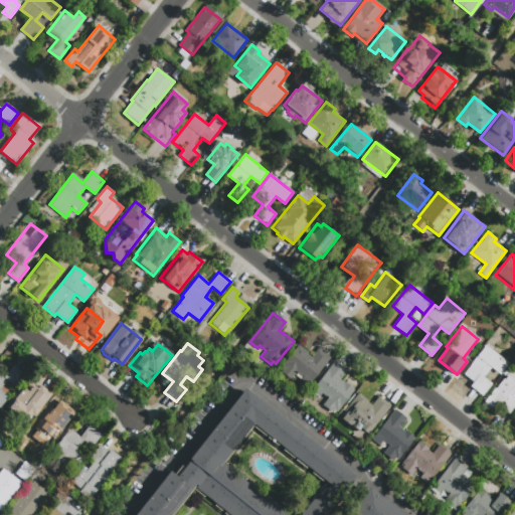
[(486,344),(509,363),(500,374),(491,367),(483,377),(492,384),(483,395),(471,385),(474,381),(464,373),(471,365),(470,364),(486,344)]
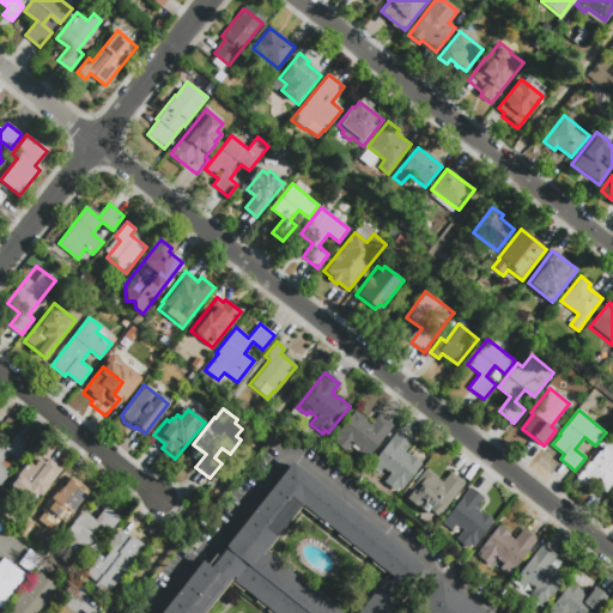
[(378,414),(393,425),(364,461),(354,454),(359,448),(352,443),(346,451),(334,442),(337,438),(334,436),(354,411),(366,419),(365,420),(370,425),(378,414)]
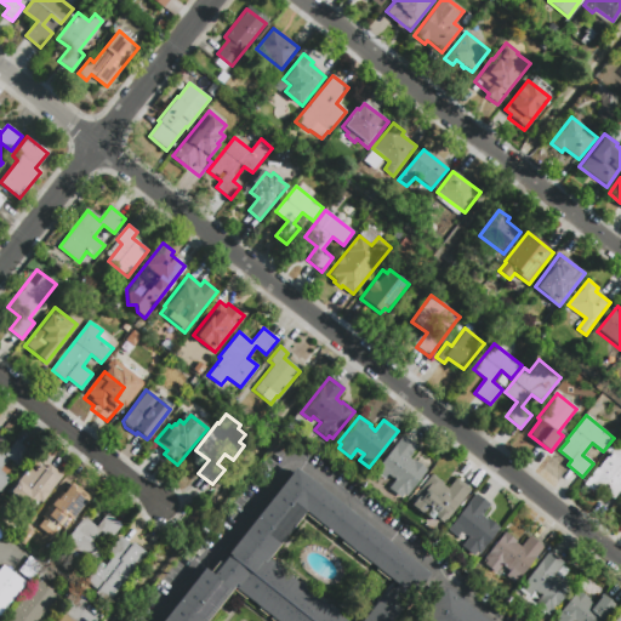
[(403,436),(417,446),(409,457),(414,461),(415,460),(427,469),(406,496),(404,494),(402,497),(389,488),(396,480),(388,474),(385,479),(375,472),(403,436)]
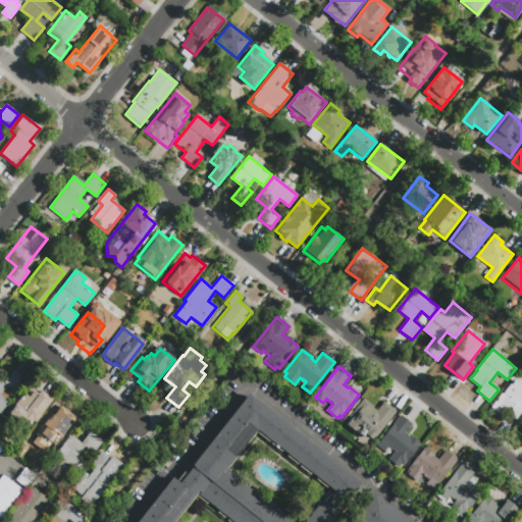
[(0,377),(4,381),(13,370),(24,379),(15,392),(8,385),(0,395),(0,397),(7,403),(0,411),(0,377)]
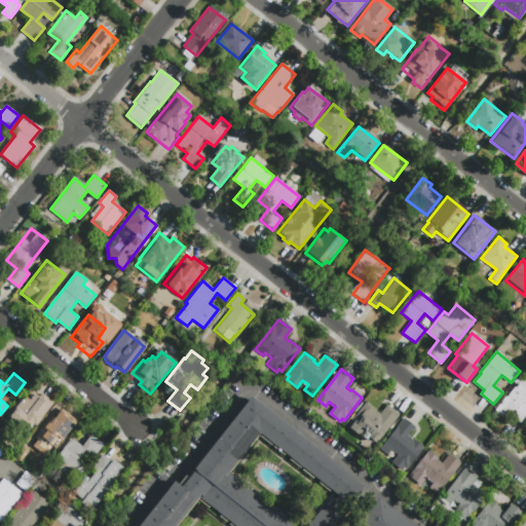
[(521,379),(525,383),(525,415),(520,423),(512,417),(516,412),(512,410),(504,418),(493,410),(504,397),(505,398),(521,379)]
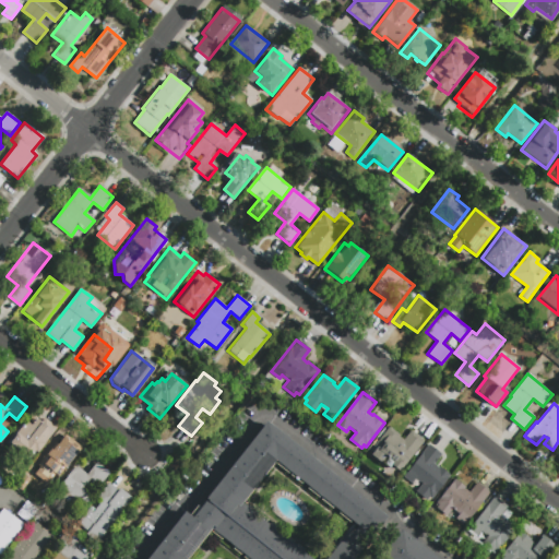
[(34,411),(50,424),(47,428),(54,432),(43,445),(38,442),(25,459),(8,445),(34,411)]
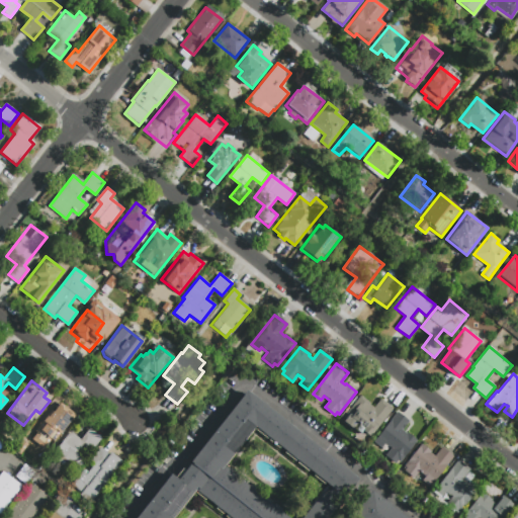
[(265,517),(191,460),(245,392),(354,477),(322,517),(265,517)]
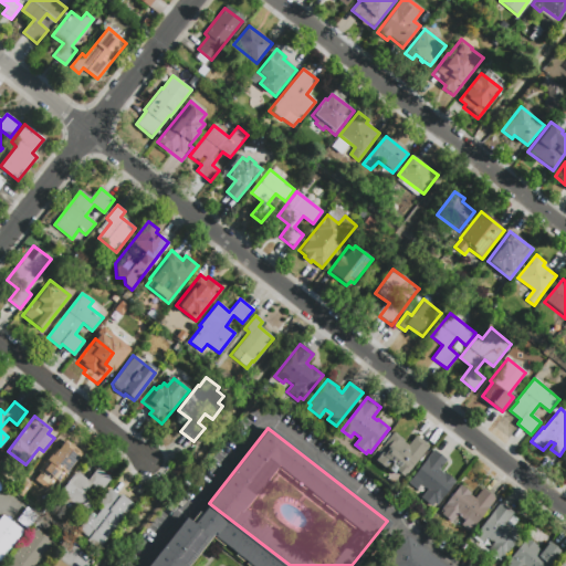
[(416,436),(429,446),(404,479),(395,472),(398,468),(391,462),(386,470),(375,461),(378,458),(375,457),(395,432),(405,440),(405,441),(409,446),(416,436)]
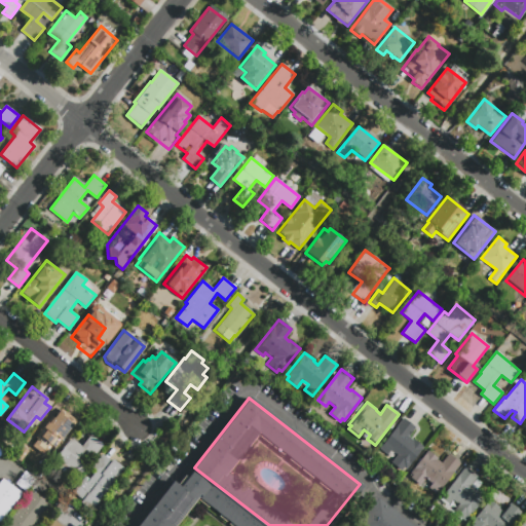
[(58,446),(48,458),(31,444),(48,422),(49,423),(60,410),(75,422),(57,446),(58,446)]
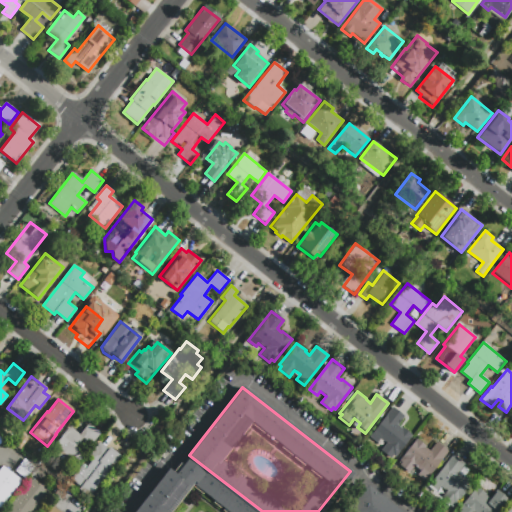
[(392,406),(404,415),(397,424),(401,427),(402,426),(412,434),(395,456),(393,454),(391,458),(380,450),(385,443),(379,438),(377,442),(369,436),(392,406)]
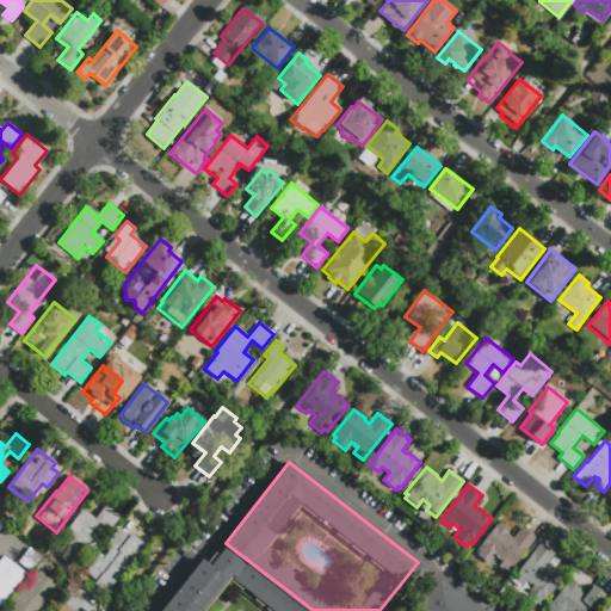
[(102,542),(91,555),(63,534),(84,508),(96,518),(106,505),(121,516),(109,530),(99,523),(91,534),(102,542)]
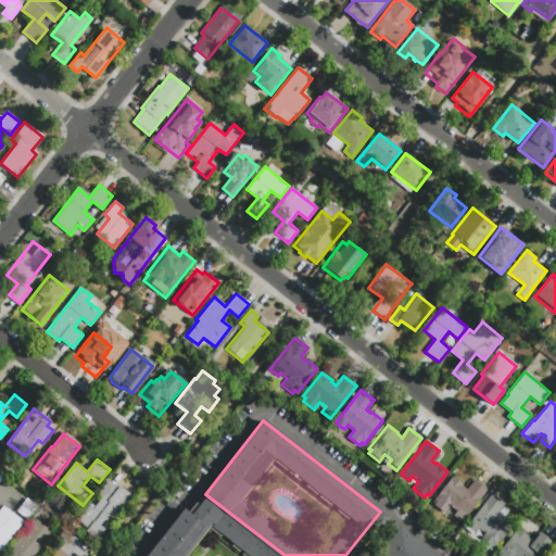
[(475,480),(487,490),(462,521),(454,515),(457,510),(450,505),(444,513),(433,504),(436,502),(433,500),(452,476),(463,484),(463,485),(467,489),(475,480)]
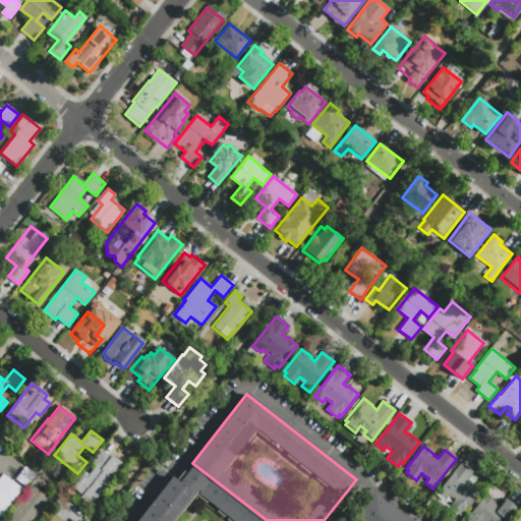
[(71,486),(81,474),(85,477),(95,466),(91,462),(101,449),(110,456),(111,454),(123,463),(90,506),(79,497),(81,495),(71,486)]
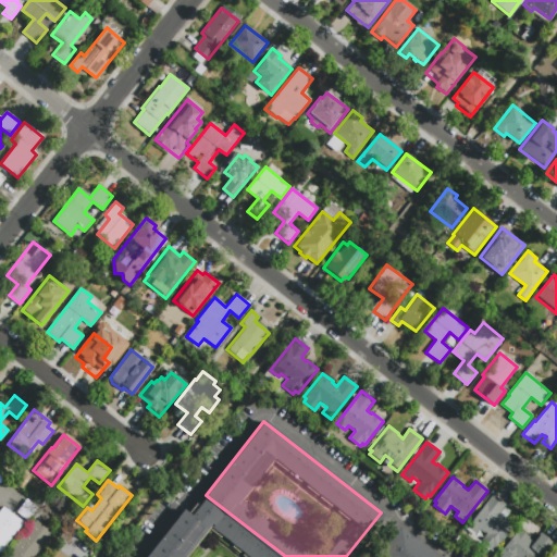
[(144,556),(183,507),(192,514),(206,495),(285,556),(144,556)]
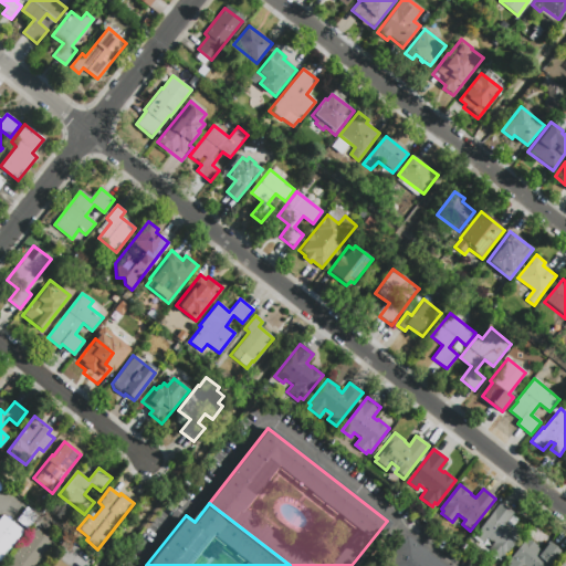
[(500,503),(513,513),(505,522),(510,526),(511,525),(522,534),(503,558),(500,556),(498,559),(486,551),(492,543),(486,537),(483,542),(474,535),(500,503)]
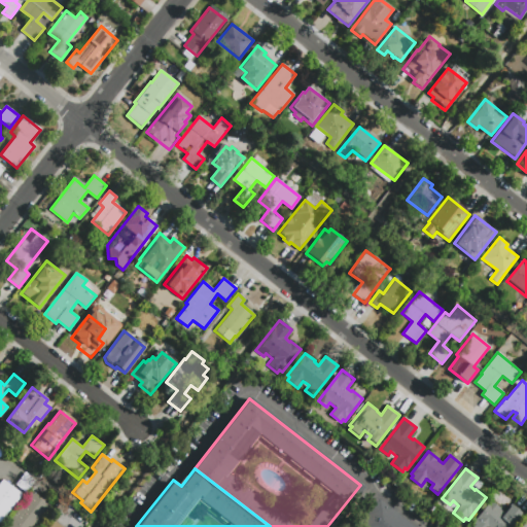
[(35,480),(26,492),(14,484),(24,471),(35,480)]
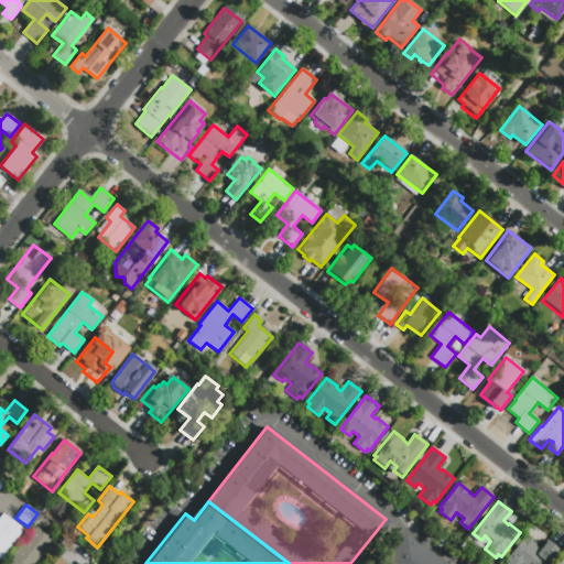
[(23,529),(0,556),(0,516),(2,513),(23,529)]
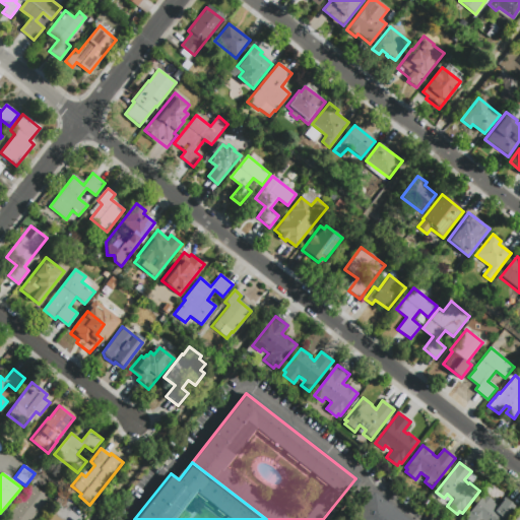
[(6,519),(5,519),(33,484),(50,498),(31,519),(6,519)]
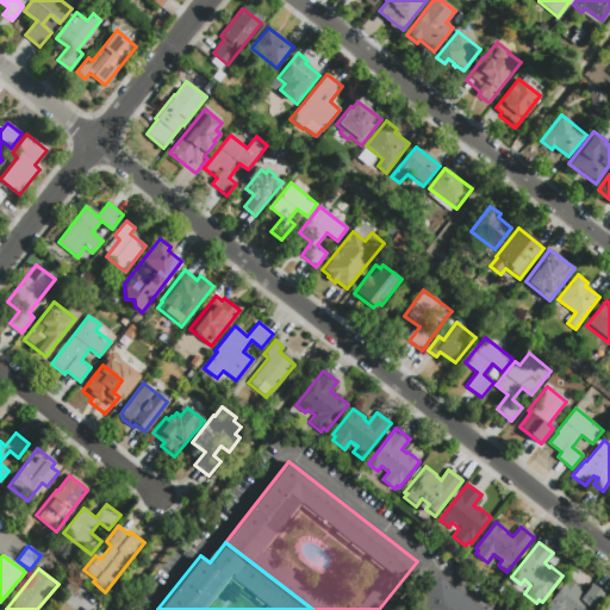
[(591,584),(605,595),(593,609),(547,609),(549,607),(547,605),(567,579),(579,589),(579,590),(584,593),(591,584)]
